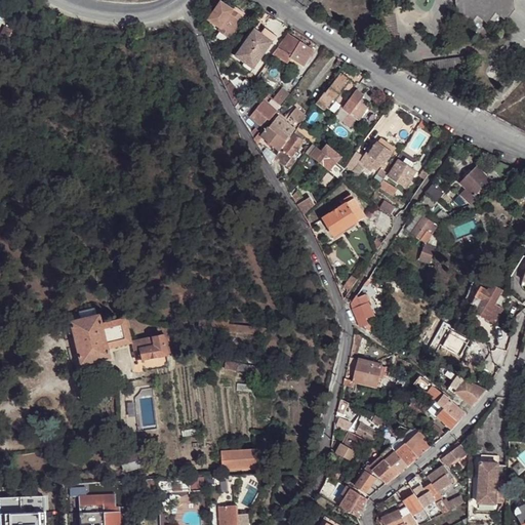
[(457,0),(460,16),(471,26),(479,14),(489,23),(498,12),(508,19),(517,9),(515,0),(457,0)]
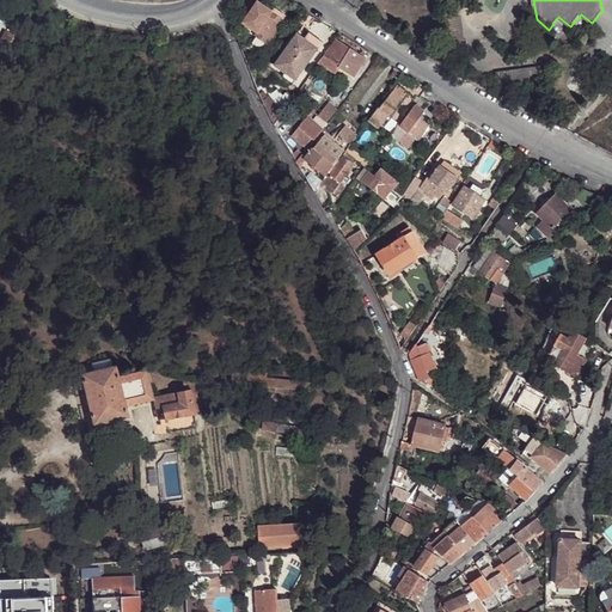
[(267,43),(281,24),(265,13),(268,10),(258,1),(251,11),(244,22),(257,32),(256,35),(267,43)]
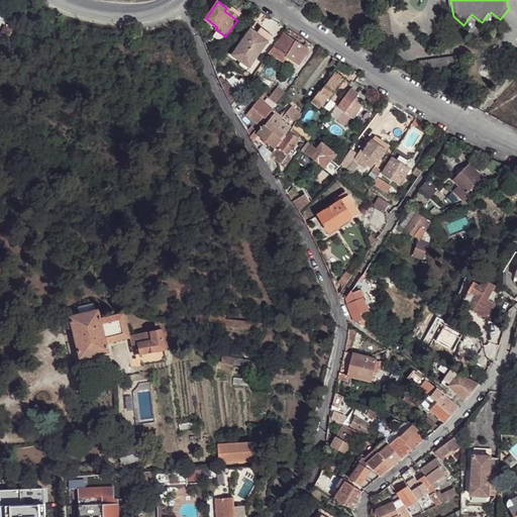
[(224,11),(237,20),(239,17),(226,8),(224,11)]
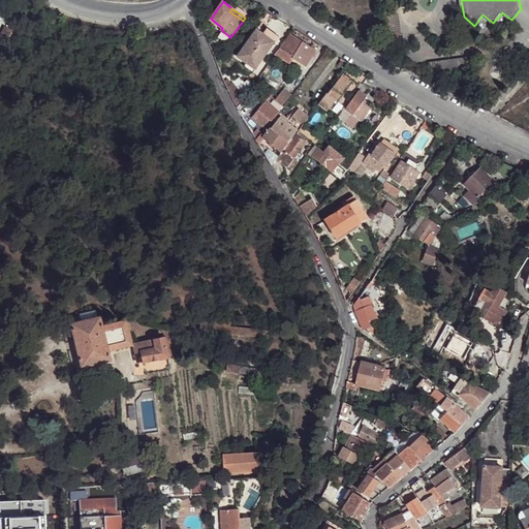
[(393,51),(406,49),(401,13),(387,14),(393,51)]
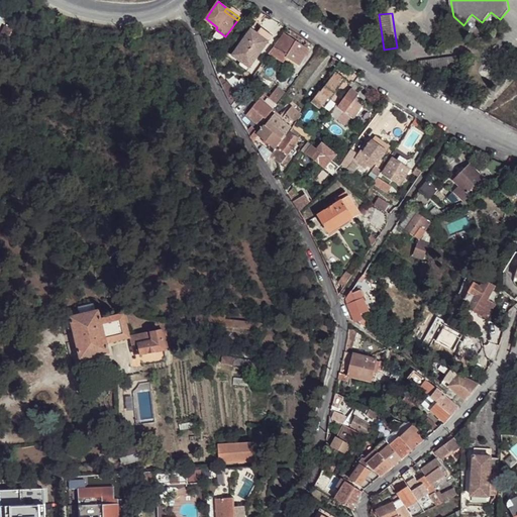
[(10,39),(13,33),(10,32),(11,28),(3,25),(0,32),(0,36),(6,39),(7,38),(10,39)]
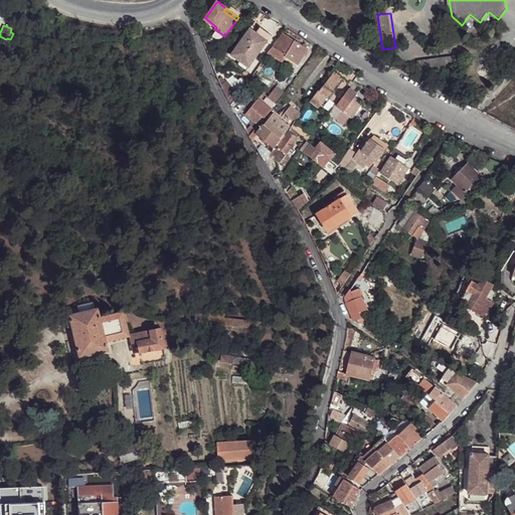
[(270,39),(259,32),(251,27),(231,55),(250,67),(270,40),(270,39)]
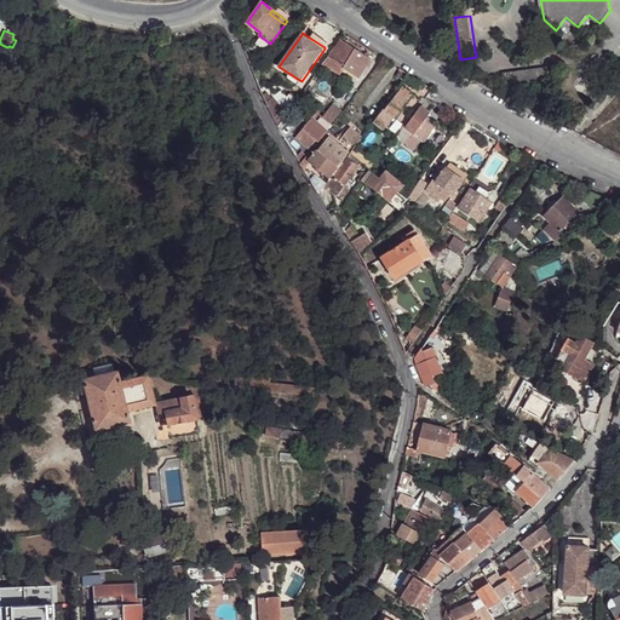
[(313,36),(311,39),(325,47),(328,42),(315,33),(313,36)]
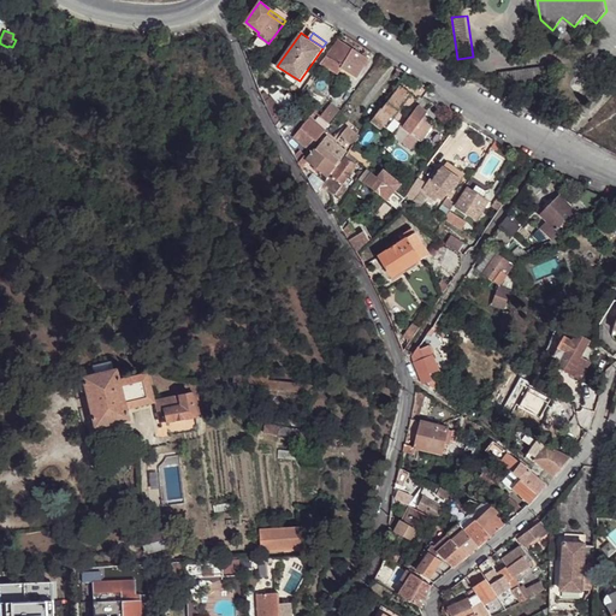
[(339,40),(327,57),(343,66),(351,70),(362,53),(339,40)]
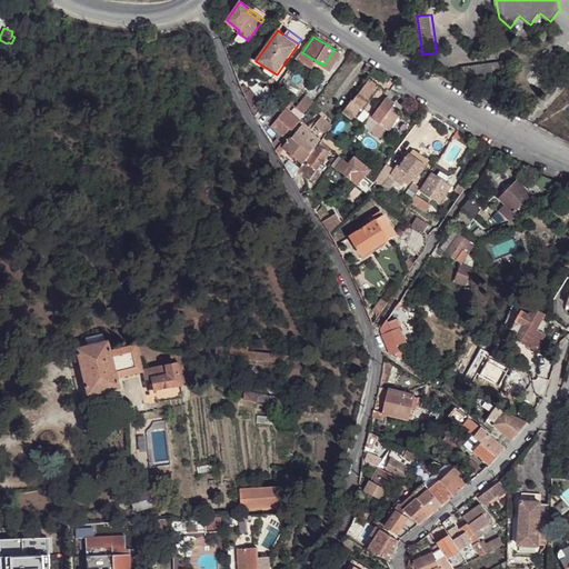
[(341,53),(335,49),(325,65),(331,69),(341,53)]
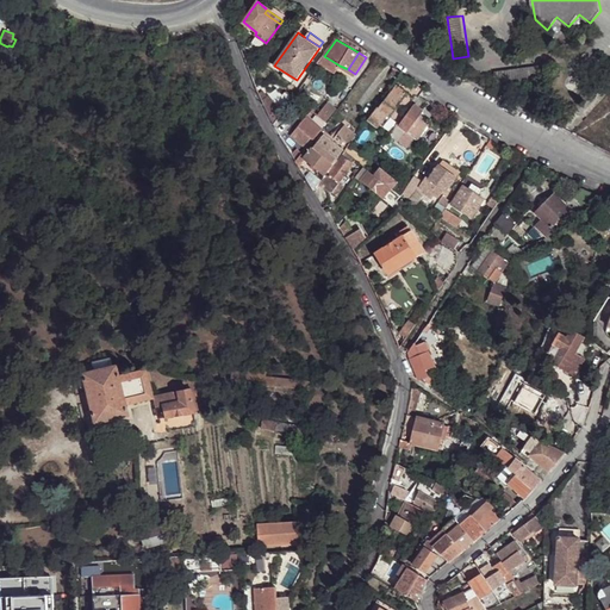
[(324,56),(319,62),(336,72),(340,66),(324,56)]
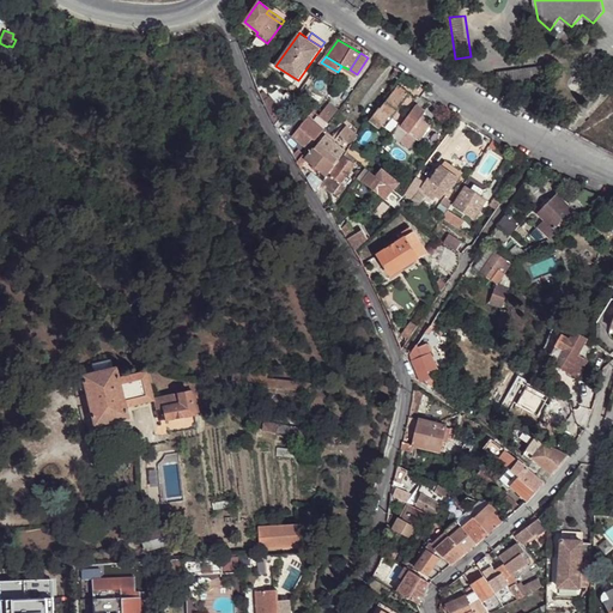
[(498,72),(501,86),(542,80),(541,66),(498,72)]
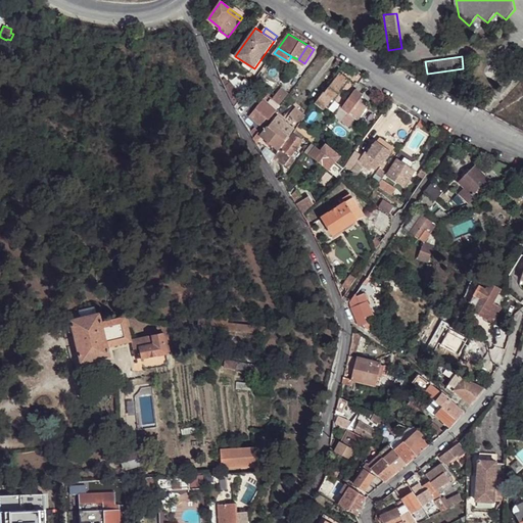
[(349,80),(340,73),(313,108),(320,114),(327,105),(329,106),(349,80)]
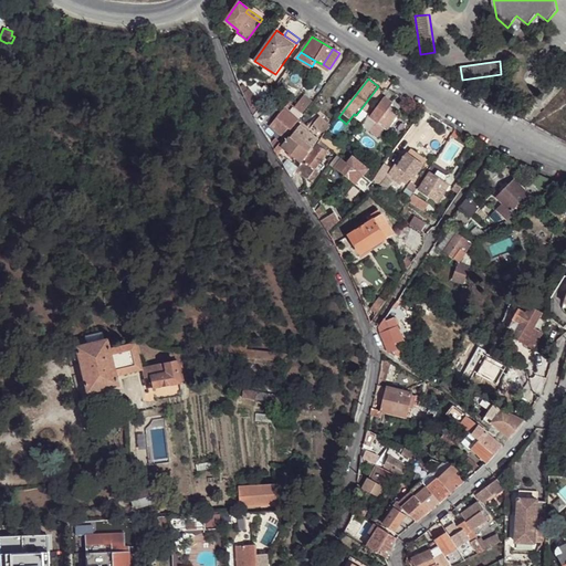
[(243,93),(254,115),(263,103),(251,87),(243,93)]
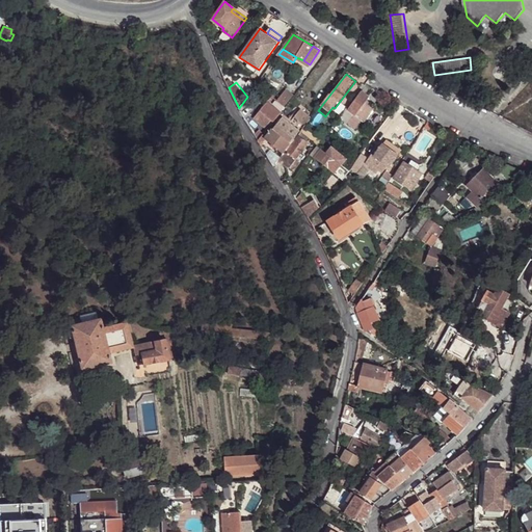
[(366,86),(363,90),(370,97),(374,92),(366,86)]
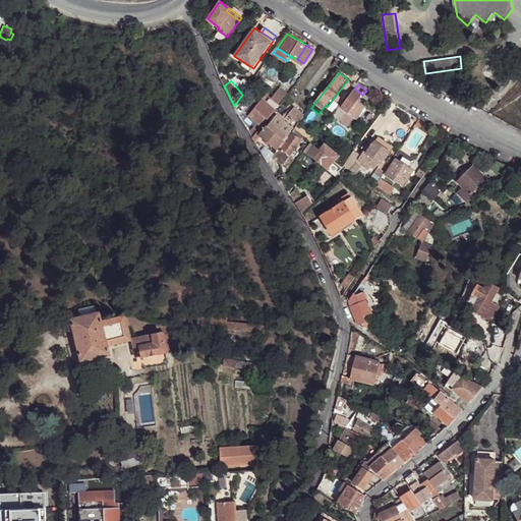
[(259,125),(266,117),(268,118),(279,105),(278,104),(287,93),(280,88),(268,102),(264,98),(248,115),(259,125)]
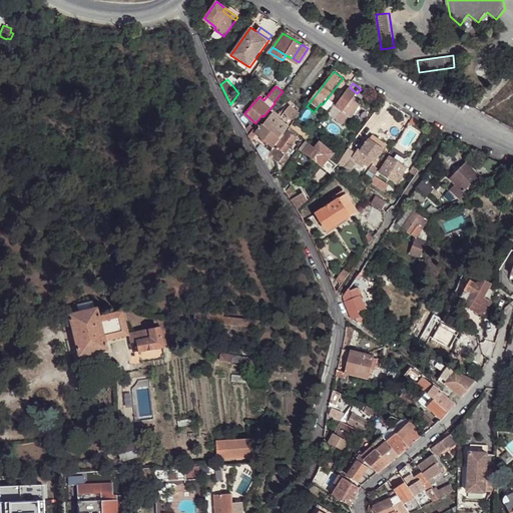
[(329,112),(333,118),(336,118),(336,117),(344,123),(350,115),(352,117),(362,104),(354,98),(357,93),(350,87),(336,105),(335,104),(329,112)]
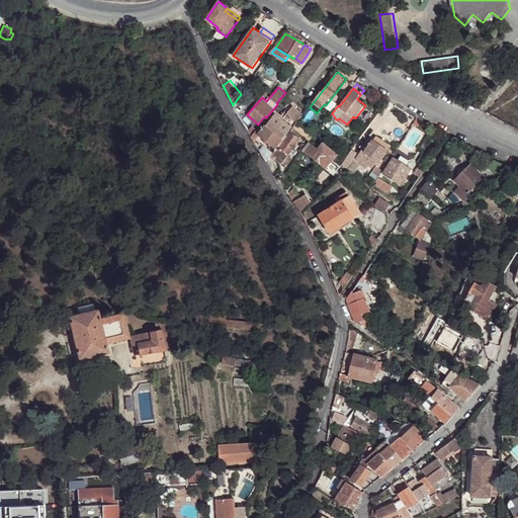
[(295,122),(301,115),(292,107),(285,114),(295,122)]
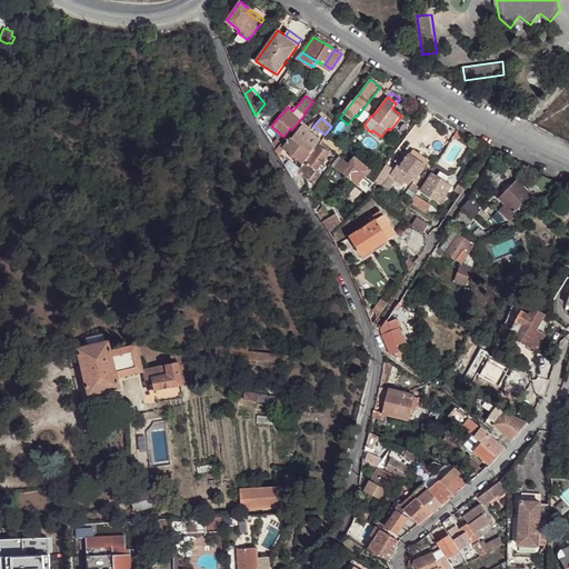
[(305,123),(296,132),(313,148),(321,139),(305,123)]
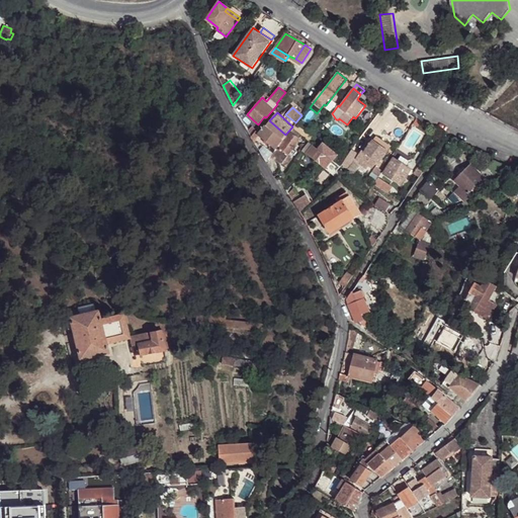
[(285,135),(269,120),(259,134),(275,147),(285,135)]
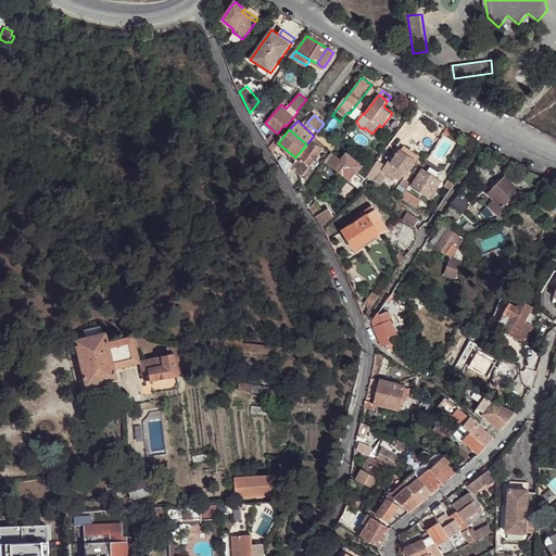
[(327,136),(320,131),(315,137),(332,152),(337,147),(325,138),(327,136)]
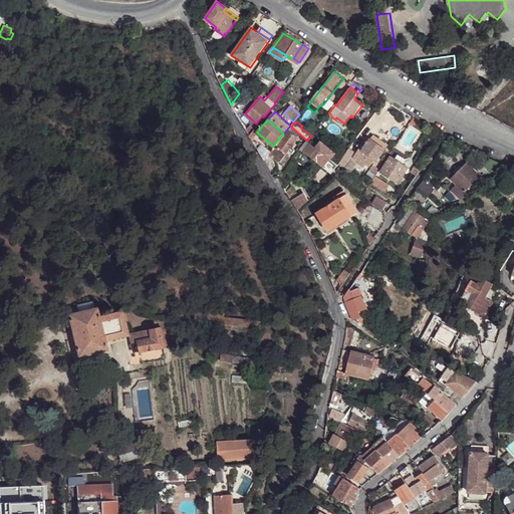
[(276,148),(285,155),(297,138),(289,132),(276,148)]
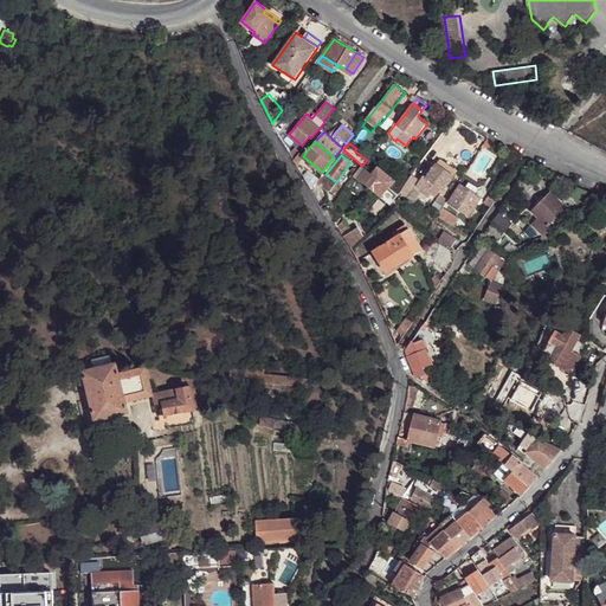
[(440,159),(436,166),(452,178),(457,169),(440,159)]
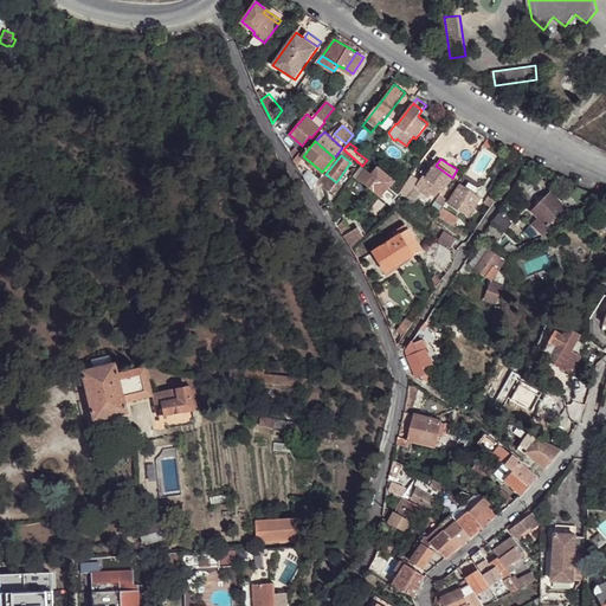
[(405,160),(400,166),(408,174),(414,167),(405,160)]
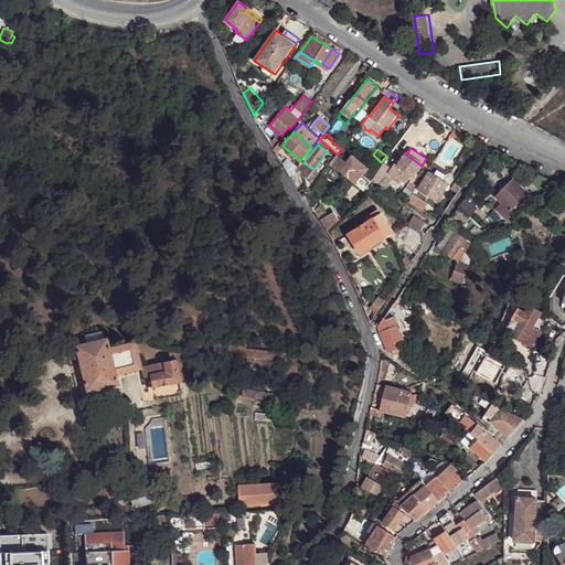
[(406,155),(398,164),(397,166),(412,174),(413,176),(422,166),(406,155)]
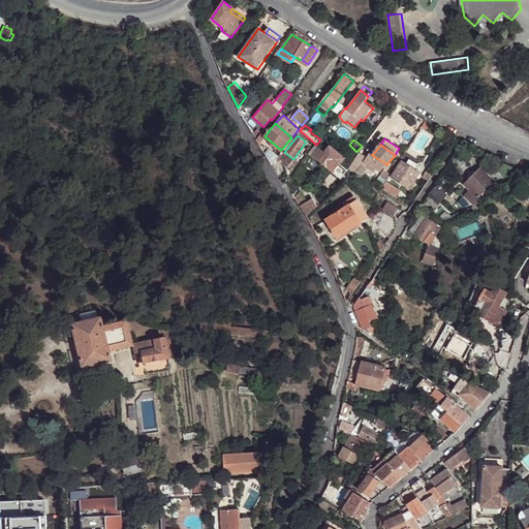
[(319,148),(316,146),(309,153),(313,157),(319,148)]
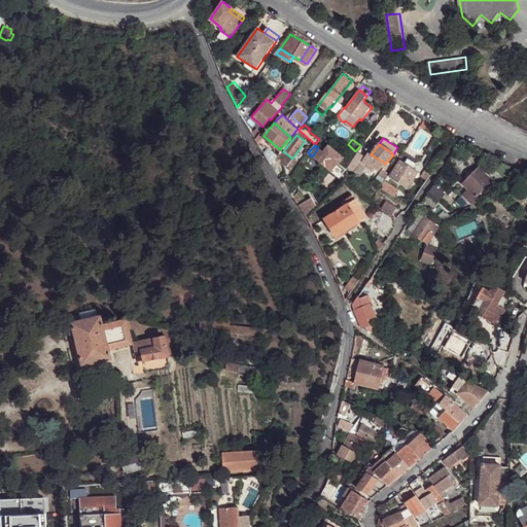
[(347,170),(346,169),(341,165),(325,153),(318,147),(312,156),(343,180),(345,178),(344,173),(347,170)]
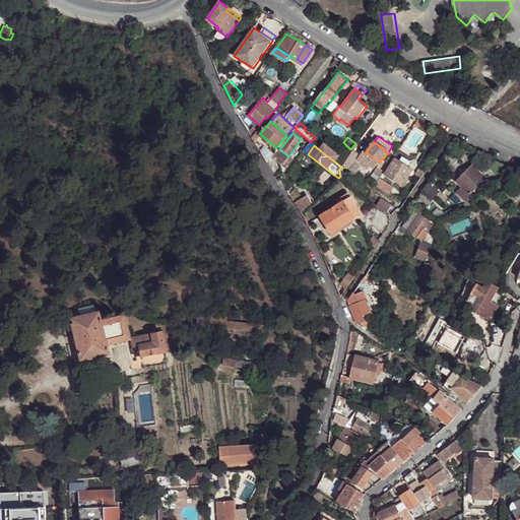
[(324,146),(321,151),(336,163),(339,157),(324,146)]
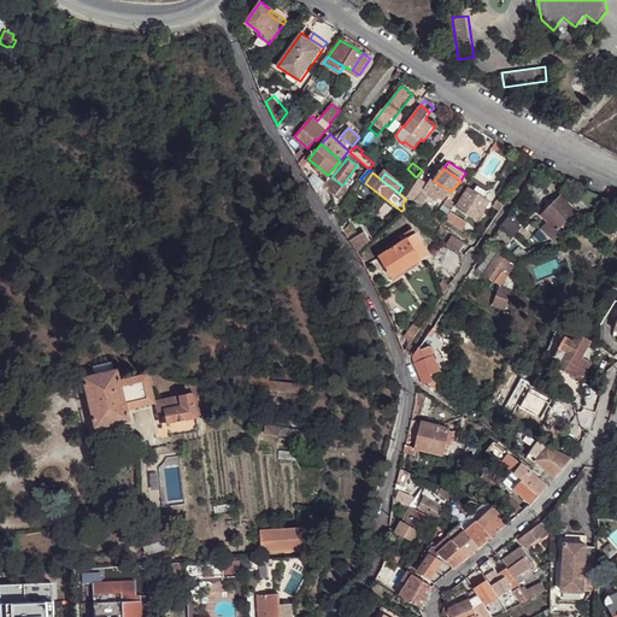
[(331,177),(323,187),(338,198),(345,188),(342,186),(331,177)]
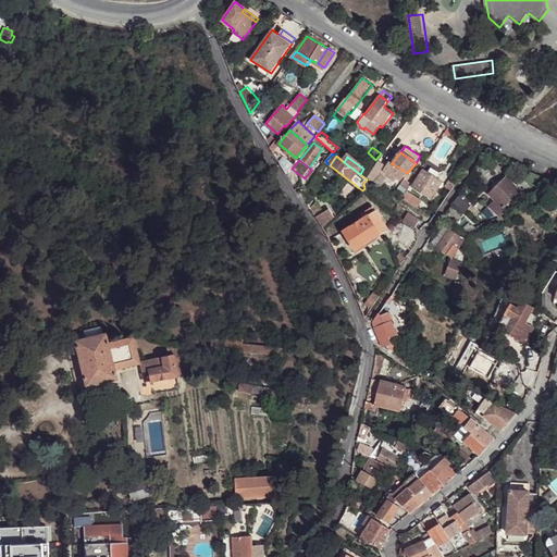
[(387,165),(380,160),(376,163),(368,175),(376,182),(385,170),(388,165),(387,165)]
